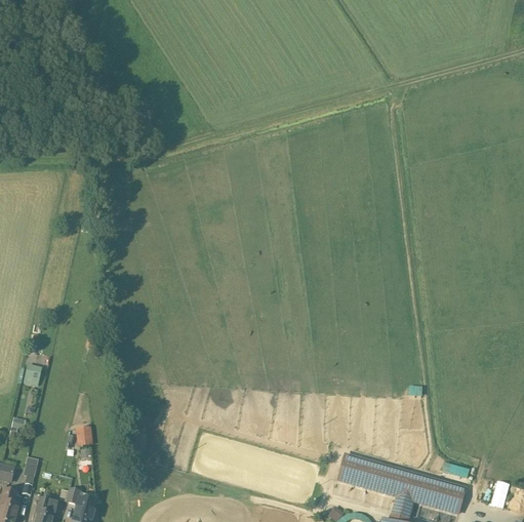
[(95,321),(91,340),(97,342),(102,323),(95,321)]
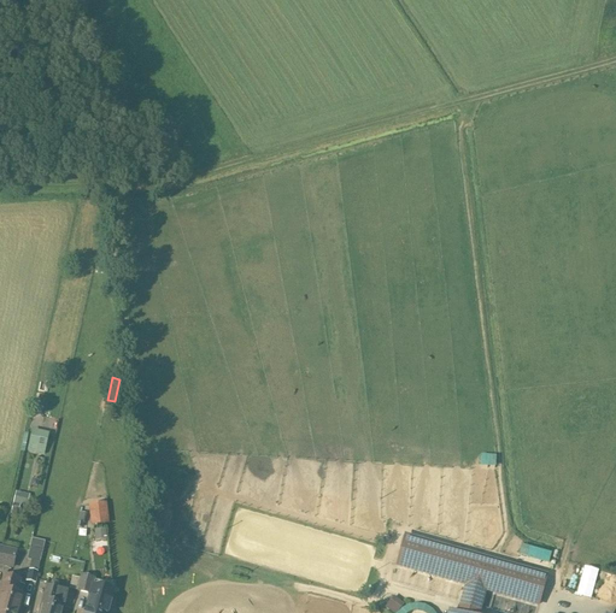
[(47,431),(31,428),(28,447),(42,451),(47,431)]
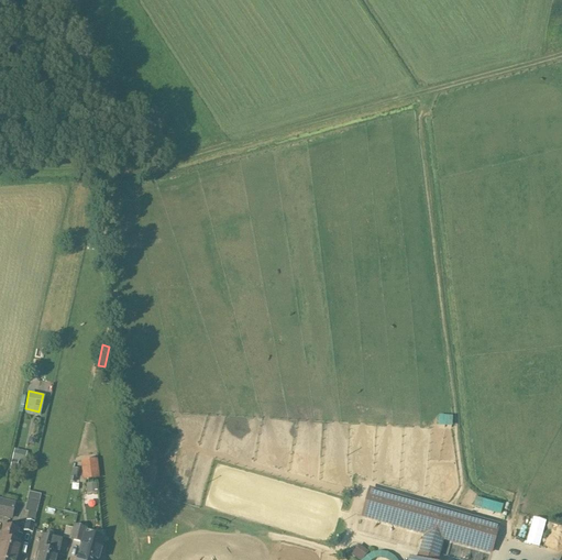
[(439,413),(439,423),(453,424),(453,413),(439,413)]
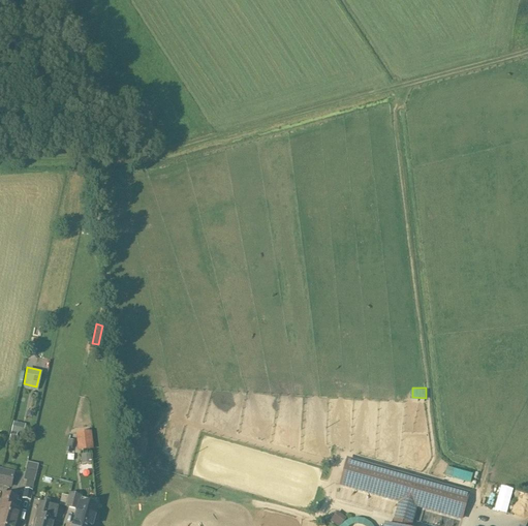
[(187,409),(205,414),(208,402),(190,397),(187,409)]
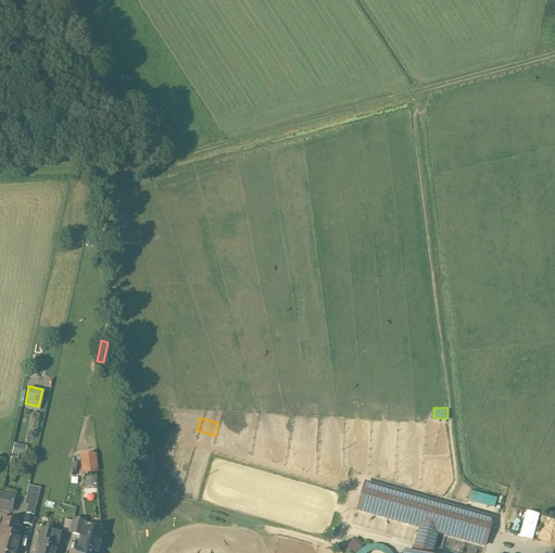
[(14,439),(13,450),(25,452),(27,441),(14,439)]
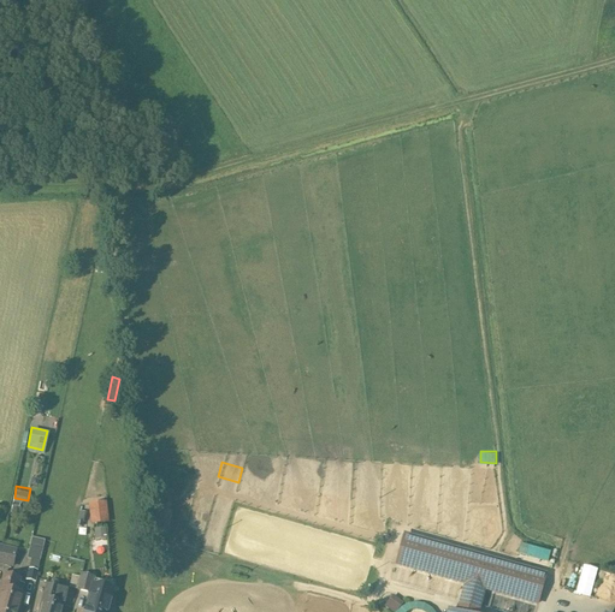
[(104,499),(89,501),(92,521),(106,518),(104,499)]
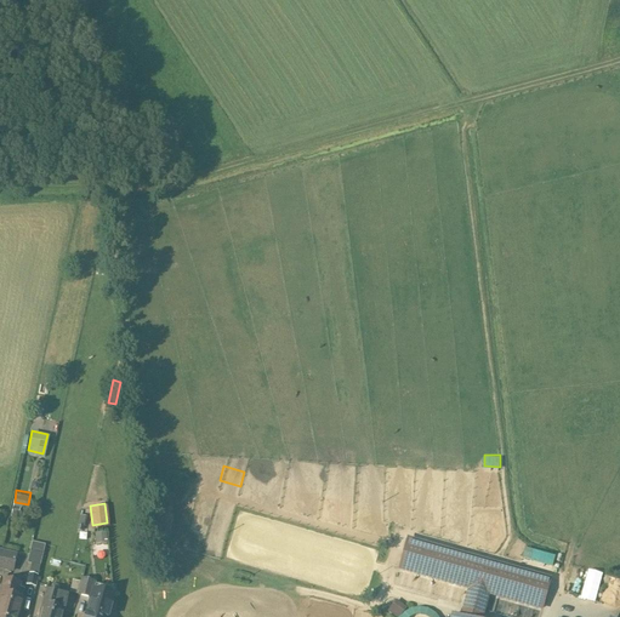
[(108,540),(107,527),(95,529),(96,540),(108,540)]
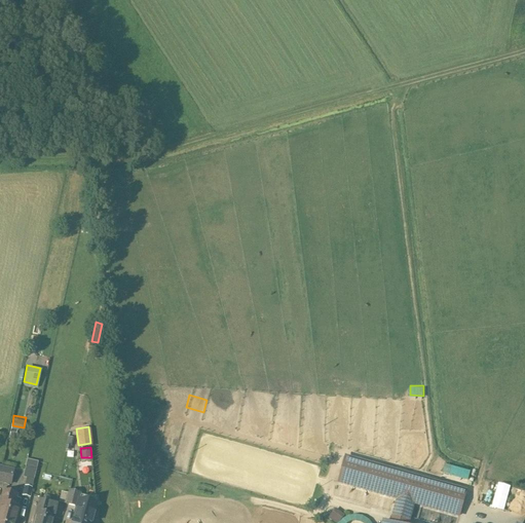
[(464,488),(344,455),(337,480),(457,514),(464,488)]
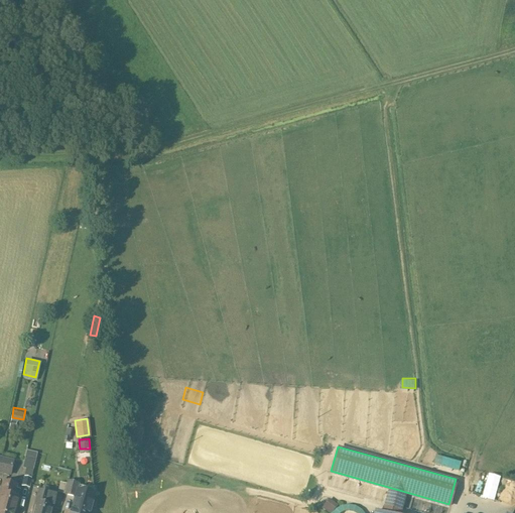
[(36,451),(26,447),(24,456),(34,459),(36,451)]
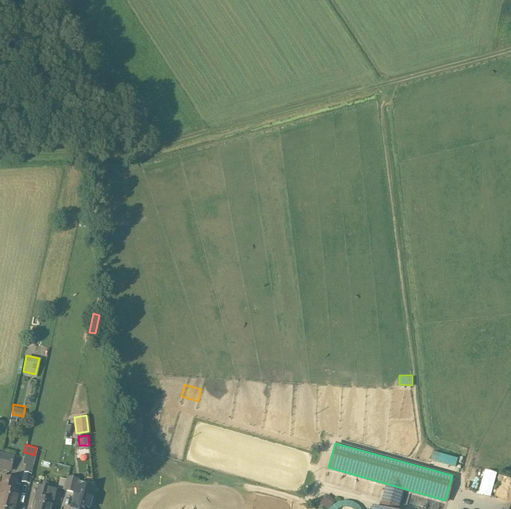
[(78,446),(78,454),(90,454),(90,445),(78,446)]
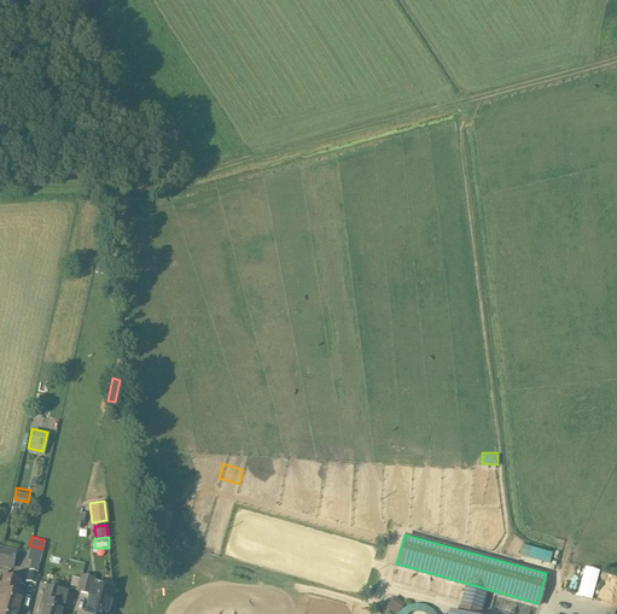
[(528,555),(549,562),(553,550),(531,543),(528,555)]
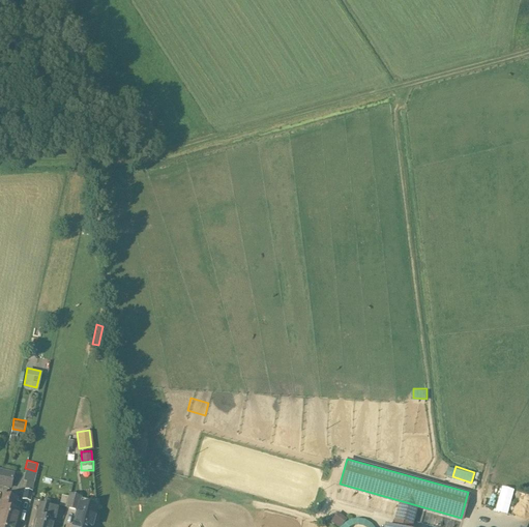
[(12,471),(0,468),(0,481),(9,485),(12,471)]
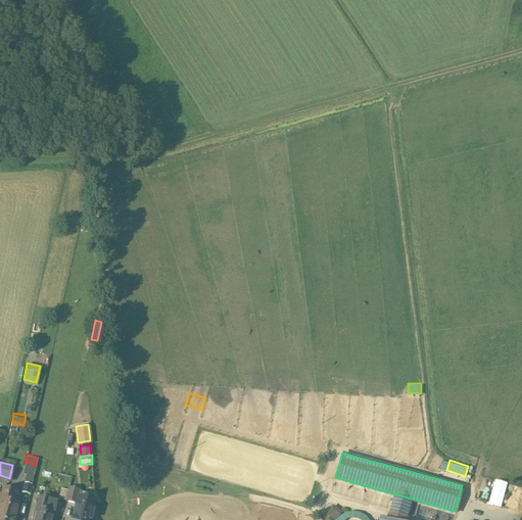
[(35,465),(25,462),(21,472),(26,473),(25,476),(32,478),(35,465)]
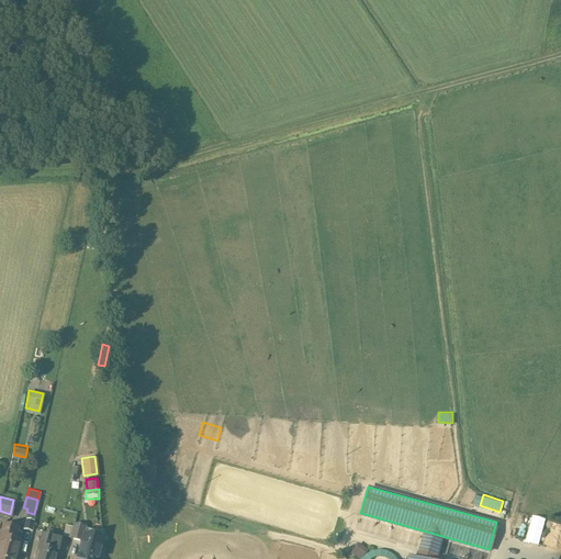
[(34,514),(26,512),(23,527),(31,528),(34,514)]
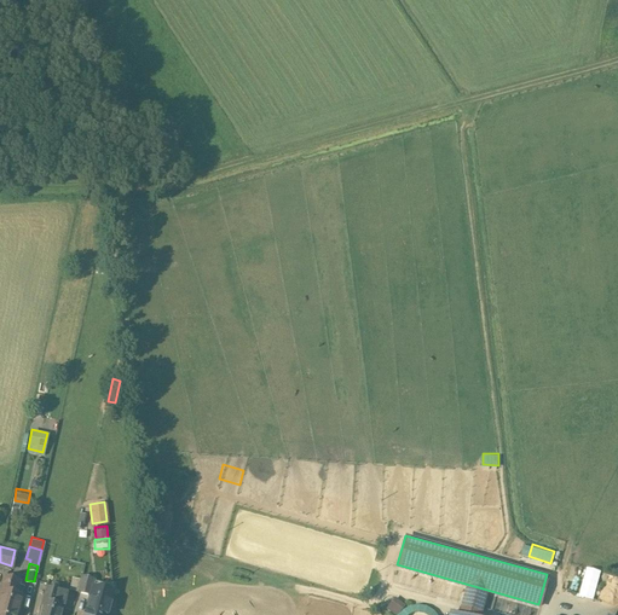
[(587,566),(579,593),(594,597),(601,569),(587,566)]
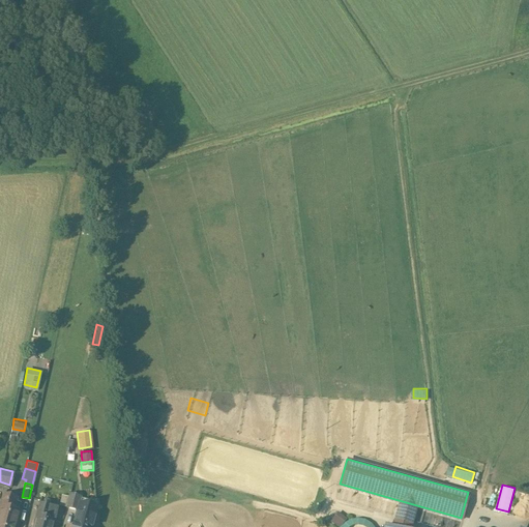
[(4,492),(0,507),(0,526),(13,526),(19,508),(10,506),(12,501),(13,501),(16,495),(4,492)]
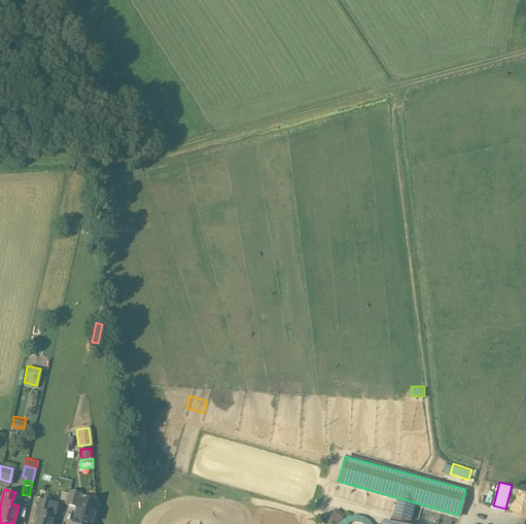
[(68,492),(61,490),(59,500),(66,502),(68,492)]
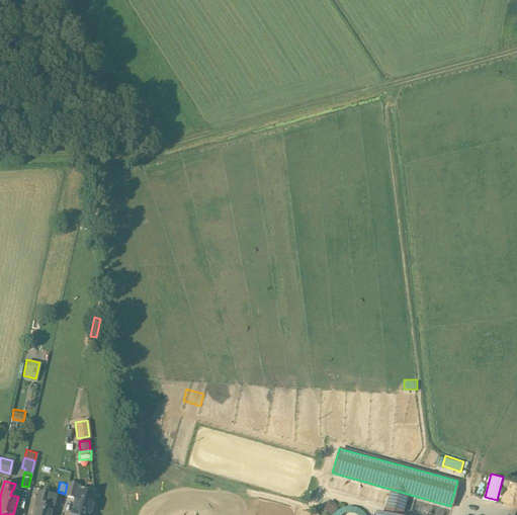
[(77,487),(67,484),(65,494),(75,497),(77,487)]
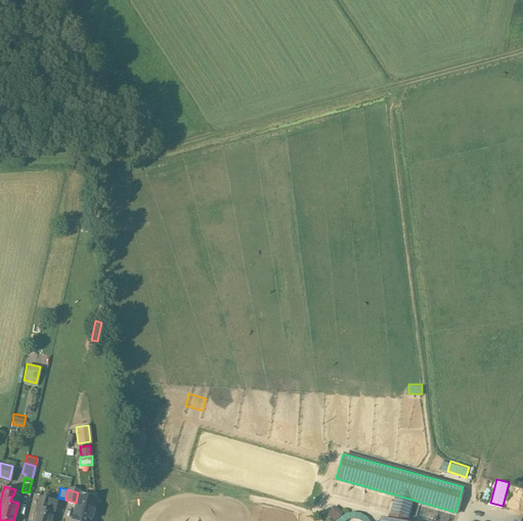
[(50,498),(39,495),(34,516),(33,520),(50,520),(52,512),(47,511),(50,498)]
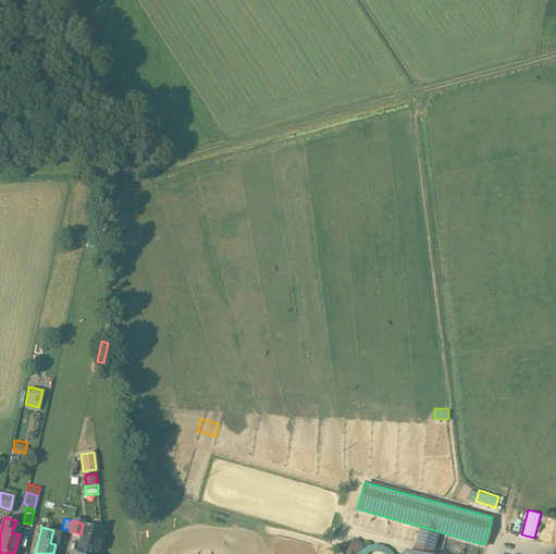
[(358,552),(366,542),(356,536),(348,545),(358,552)]
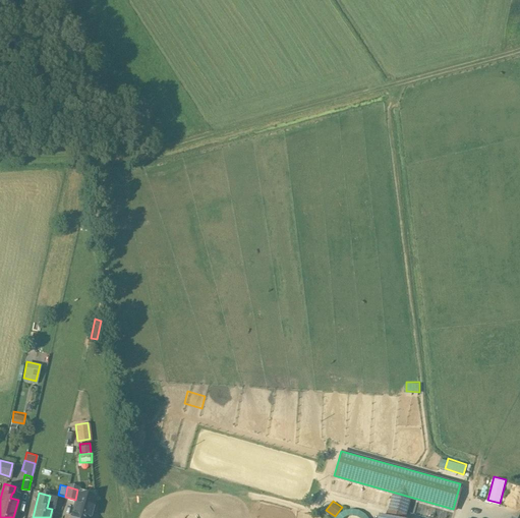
[(75,503),(70,517),(83,517),(87,506),(75,503)]
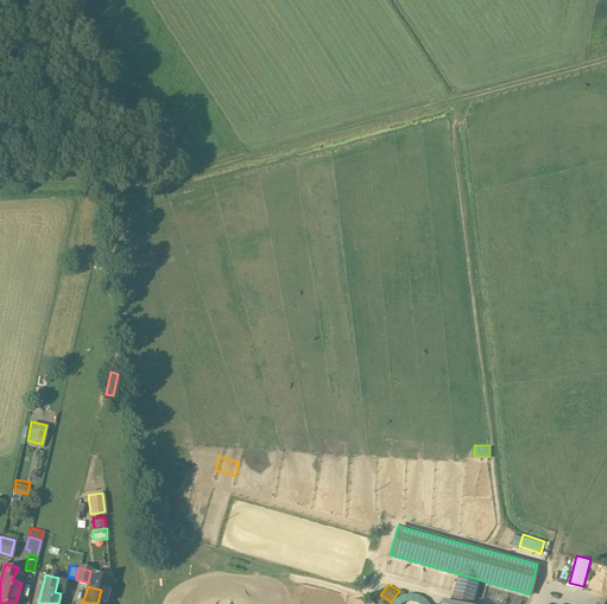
[(417,595),(410,593),(402,595),(394,598),(390,603),(389,603),(428,603),(424,598),(417,595)]
